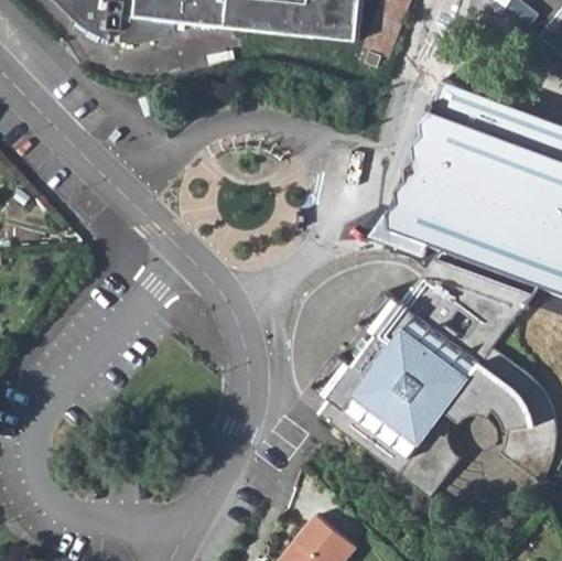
[(82,23),(90,29),(99,33),(108,36),(109,32),(122,34),(121,40),(138,39),(155,34),(172,30),(173,20),(231,27),(354,40),(358,0),(53,0),(65,11),(82,23)]
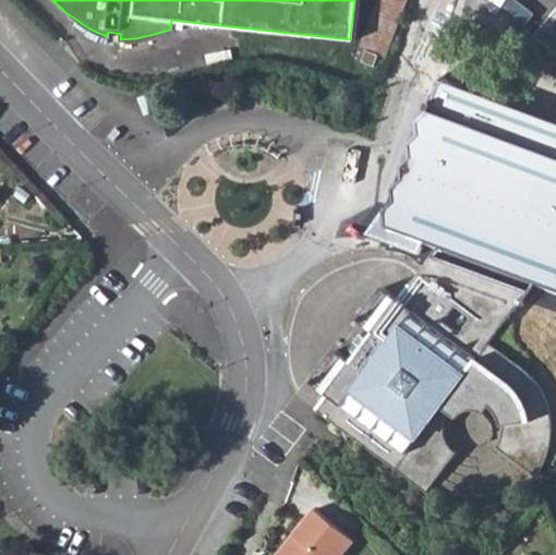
[(375,0),(358,49),(364,52),(375,56),(384,59),(403,0),(375,0)]
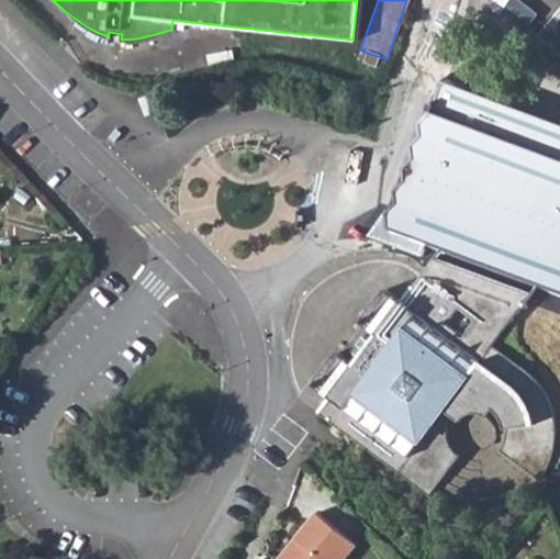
[(559,8),(537,37),(559,55),(559,8)]
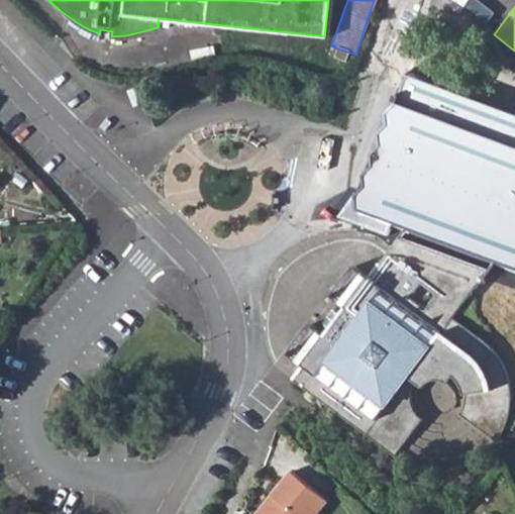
[(337,48),(334,58),(344,62),(347,52),(337,48)]
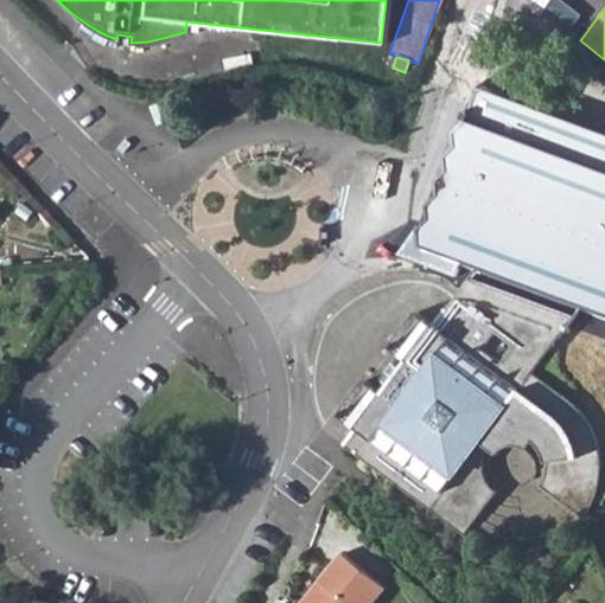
[(419,249),(472,269),(432,324),(415,310),(388,346),(406,358),(399,367),(390,363),(380,376),(388,382),(381,391),(363,378),(335,414),(354,427),(342,442),(460,531),(494,488),(485,480),(479,469),(478,462),(478,455),(481,447),(484,441),(494,448),(496,444),(500,441),(503,440),(509,437),(515,438),(522,440),(527,443),(534,434),(539,438),(542,444),(546,451),(547,460),(546,467),(543,475),(539,482),(583,513),(593,495),(600,469),(599,443),(590,419),(577,398),(534,366),(570,321),(579,309),(604,318),(604,135),(478,89),(473,102),(467,101),(464,109),(466,110),(465,116),(467,116),(466,122),(454,134),(457,147),(446,156),(447,170),(438,181),(439,193),(428,205),(430,218),(420,229),(421,242),(419,249)]
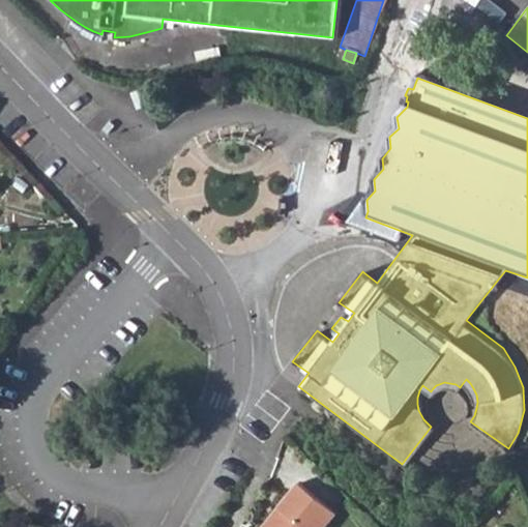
[(295,484),(260,526),(323,526),(333,515),(295,484)]
